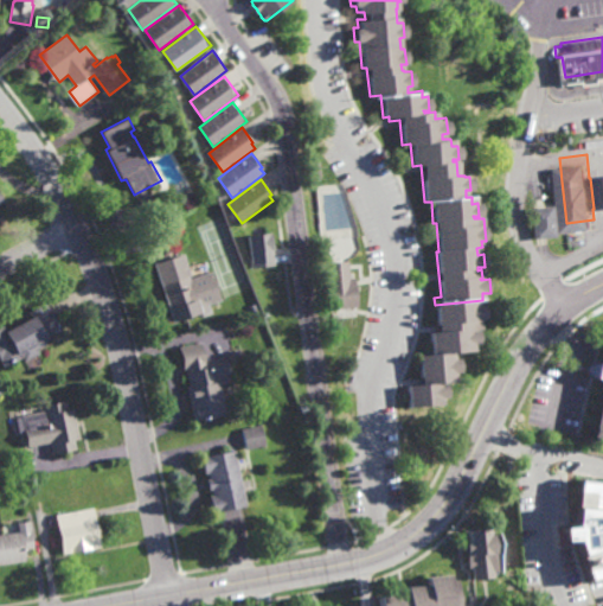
[(566,223),(544,225),(540,195),(544,193),(543,186),(555,193),(562,182),(566,223)]
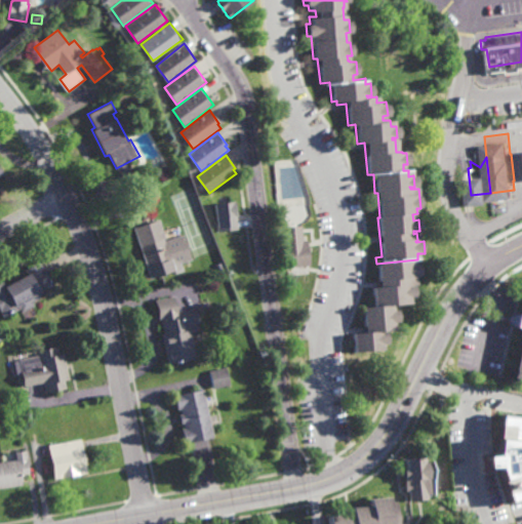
[(217,204),(221,233),(240,231),(237,202),(217,204)]
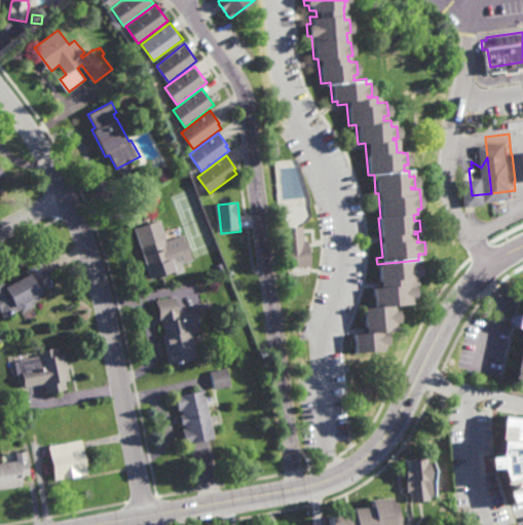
[(167,241),(186,235),(194,261),(176,267),(177,271),(152,279),(149,267),(150,267),(143,247),(141,248),(135,228),(160,221),(167,241)]
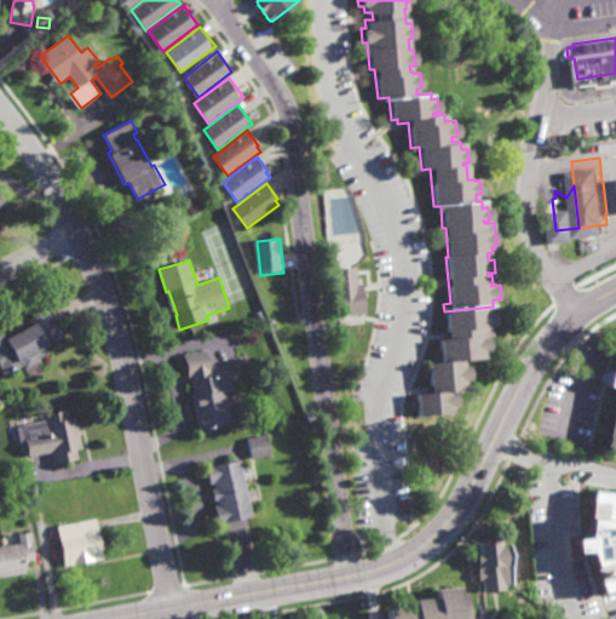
[(360,288),(367,287),(369,316),(344,319),(339,270),(358,269),(360,288)]
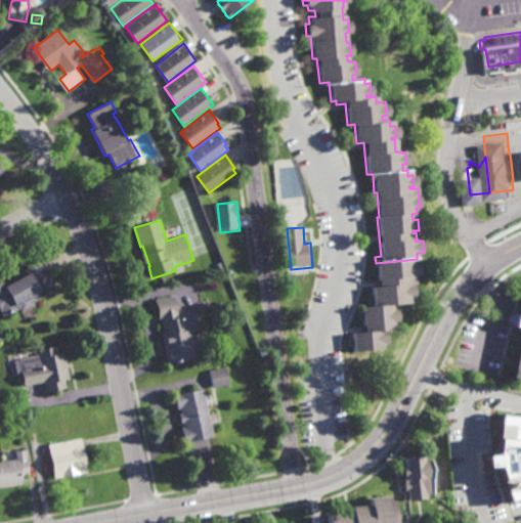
[(405,286),(408,286),(409,304),(392,306),(394,330),(383,331),(384,349),(357,351),(356,334),(367,333),(365,308),(374,307),(373,289),(379,288),(377,263),(411,260),(414,278),(404,279),(405,286)]
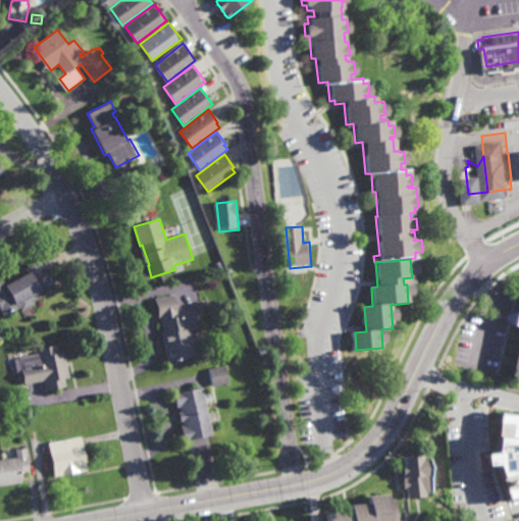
[(36,305),(23,311),(19,304),(16,306),(5,285),(30,272),(28,268),(43,260),(56,284),(42,292),(43,296),(34,301),(36,305)]
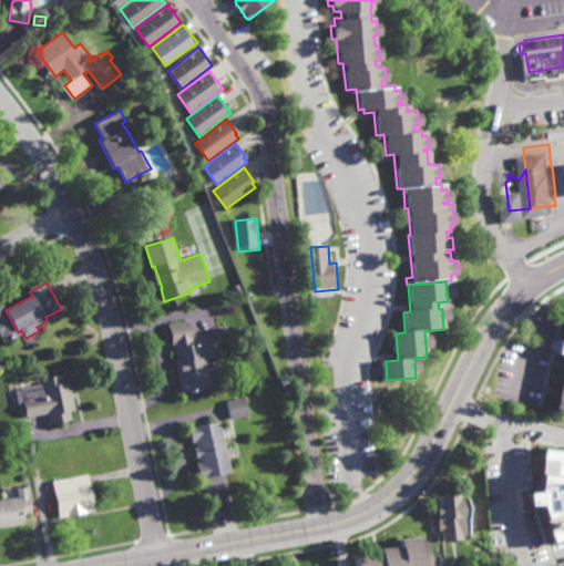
[(239,294),(236,286),(242,284),(245,290),(239,294)]
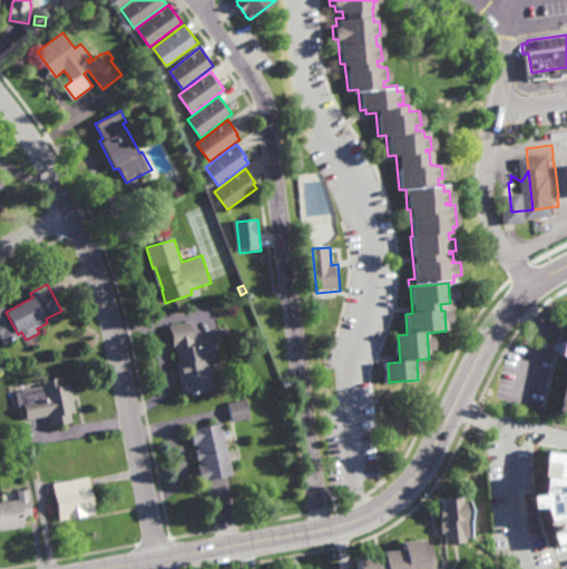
[(197,346),(216,342),(220,359),(207,361),(213,390),(185,395),(178,364),(182,363),(178,346),(175,347),(172,326),(193,322),(197,346)]
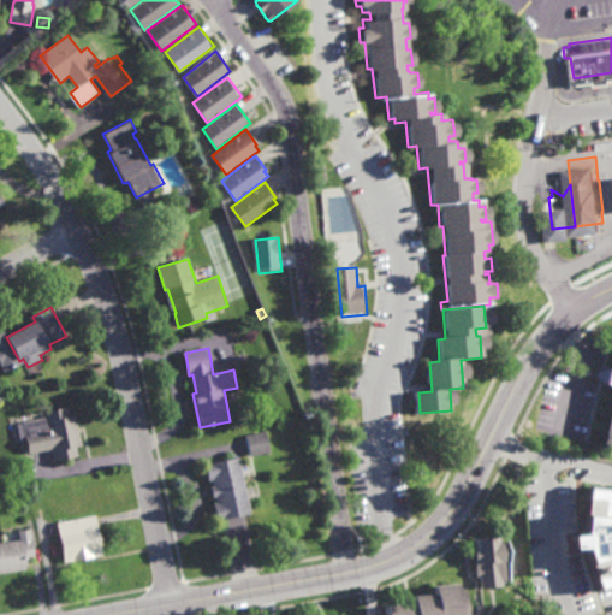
[(611,450),(599,448),(599,447),(611,389),(601,386),(605,370),(611,371),(611,450)]
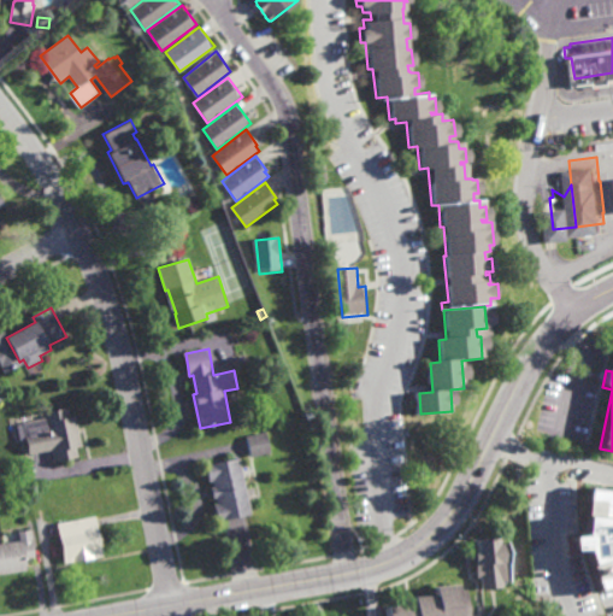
[(72,417),(78,416),(84,446),(78,447),(81,457),(57,461),(56,450),(30,455),(25,435),(28,434),(25,423),(48,418),(47,412),(70,409),(72,417)]
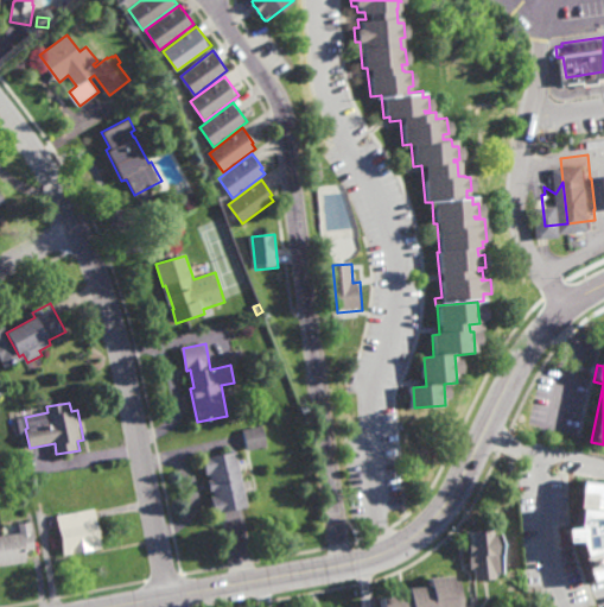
[(248,450),(247,446),(248,446),(246,430),(266,425),(269,446),(248,450)]
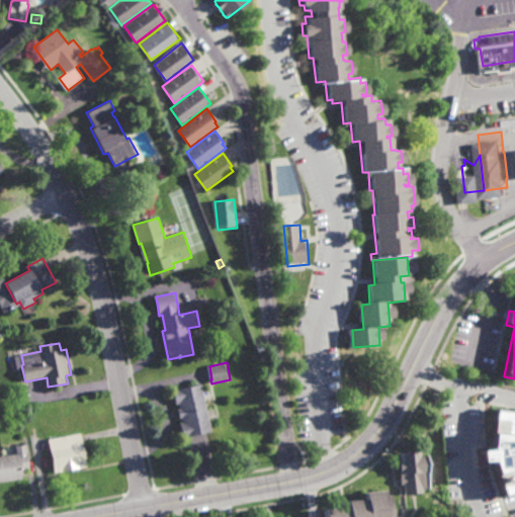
[(213,432),(184,439),(181,424),(184,424),(183,418),(181,419),(179,410),(181,409),(180,404),(177,405),(174,391),(203,384),(213,432)]
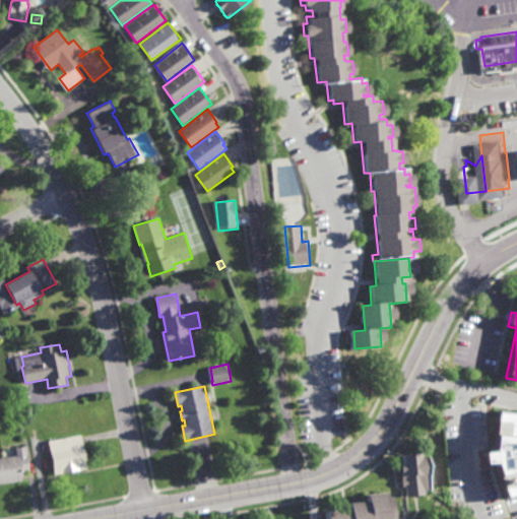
[(516,412),(496,411),(492,451),(480,453),(482,464),(493,463),(505,500),(516,496),(516,412)]
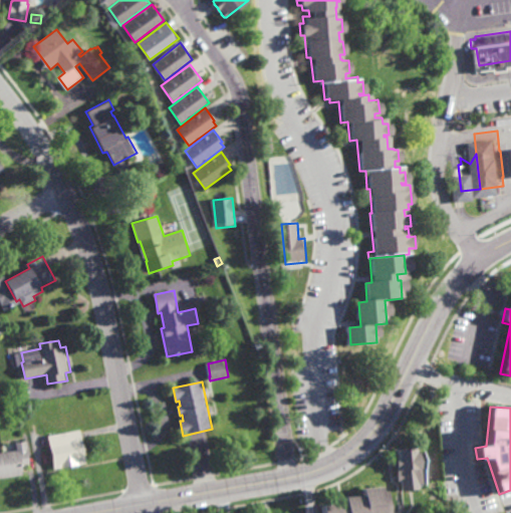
[(55,469),(49,435),(82,429),(88,464),(55,469)]
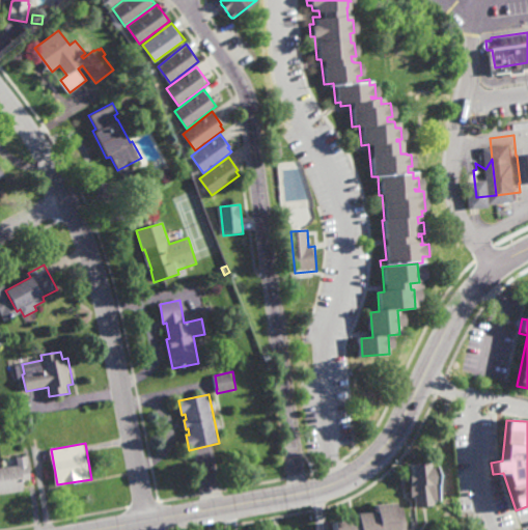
[(33,482),(25,483),(26,491),(0,494),(0,459),(3,459),(4,467),(6,467),(5,458),(29,455),(33,482)]
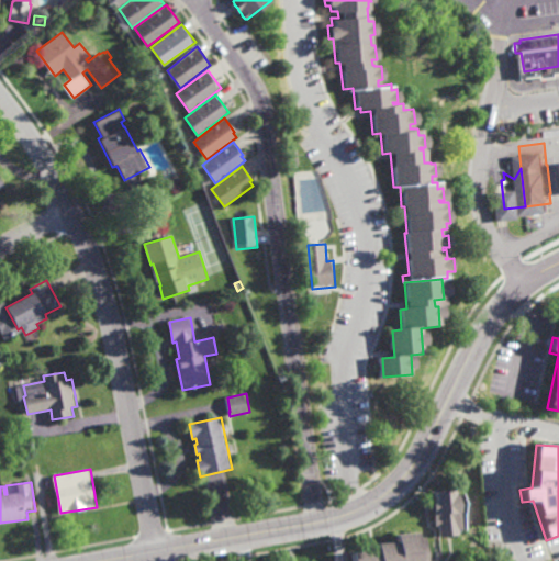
[(454,496),(461,495),(465,531),(457,531),(457,537),(439,539),(437,517),(436,517),(433,493),(453,491),(454,496)]
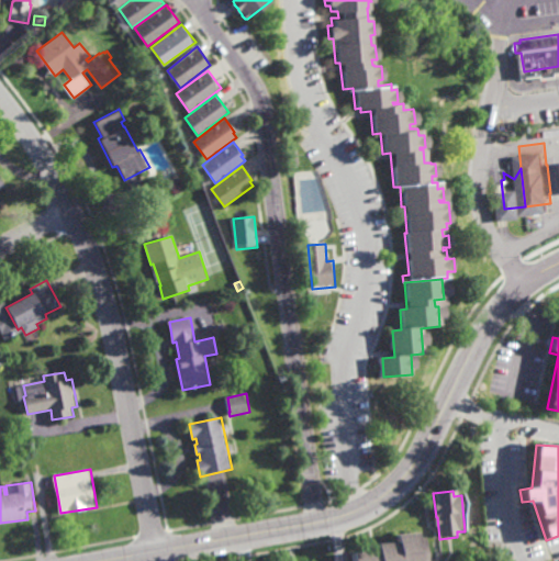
[(417,535),(423,534),(425,560),(373,560),(372,549),(378,549),(377,545),(393,542),(394,547),(398,547),(397,537),(401,536),(401,531),(417,529),(417,535)]
